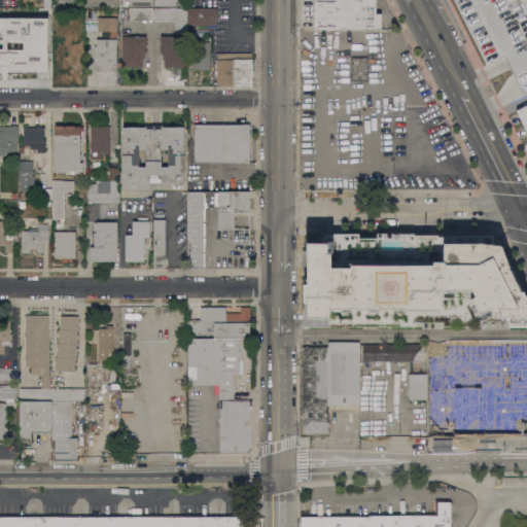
[(376,0),(376,14),(381,14),(381,29),(315,29),(315,0),(376,0)]
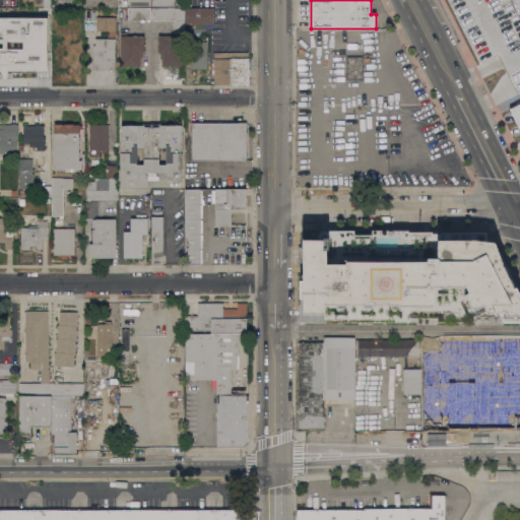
[(185,8),(214,7),(214,26),(204,26),(204,24),(185,24),(185,8)]
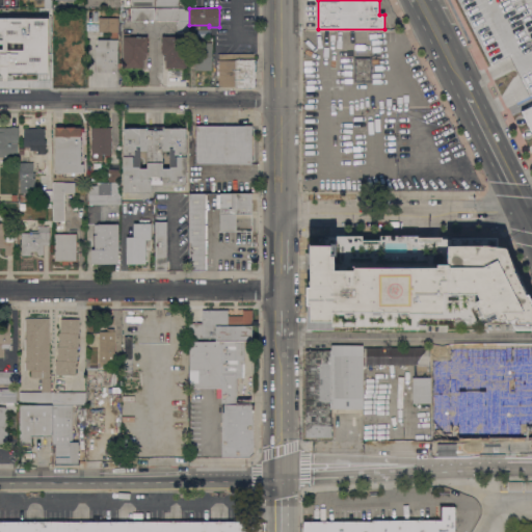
[(131,21),(131,15),(129,15),(129,8),(154,8),(154,21),(131,21)]
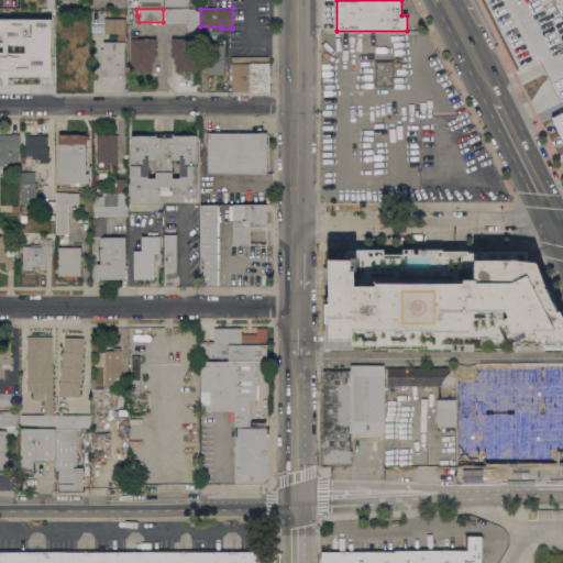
[(200,26),(200,35),(187,35),(187,22),(165,22),(165,9),(200,9),(200,26)]
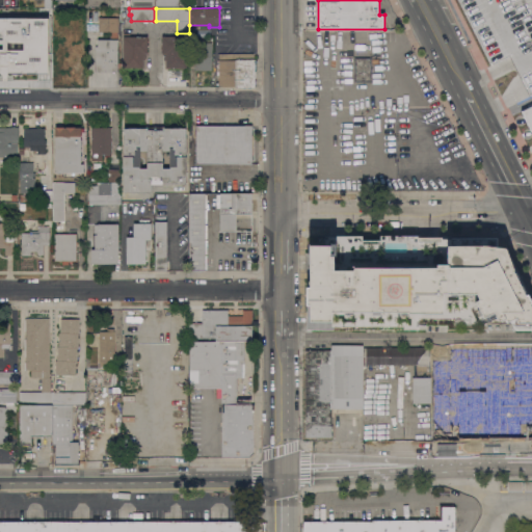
[(84,42),(64,42),(64,34),(55,35),(55,11),(58,11),(58,15),(75,15),(75,19),(84,19),(84,42)]
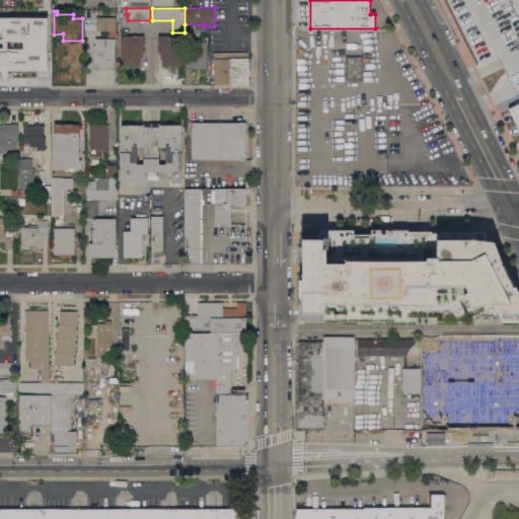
[(116,17),(115,70),(93,70),(93,39),(107,39),(107,31),(95,31),(95,17),(116,17)]
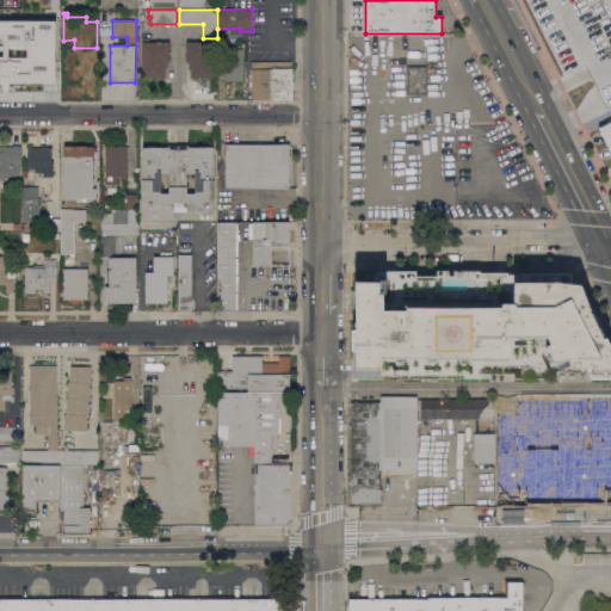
[(49,39),(44,39),(44,74),(22,74),(22,66),(24,66),(25,22),(49,22),(49,39)]
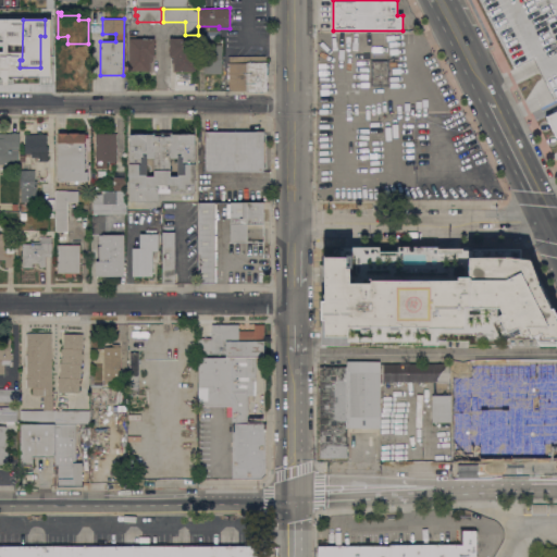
[(16,67),(16,72),(0,72),(0,28),(16,28),(16,60),(20,60),(20,67),(16,67)]
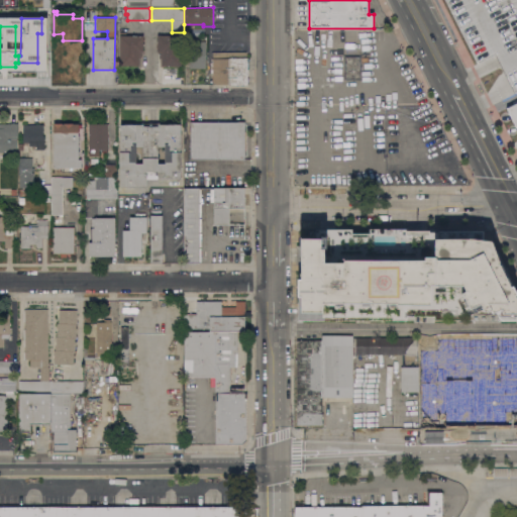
[(126,32),(126,35),(143,35),(143,52),(141,52),(141,58),(139,58),(139,66),(120,66),(120,32),(126,32)]
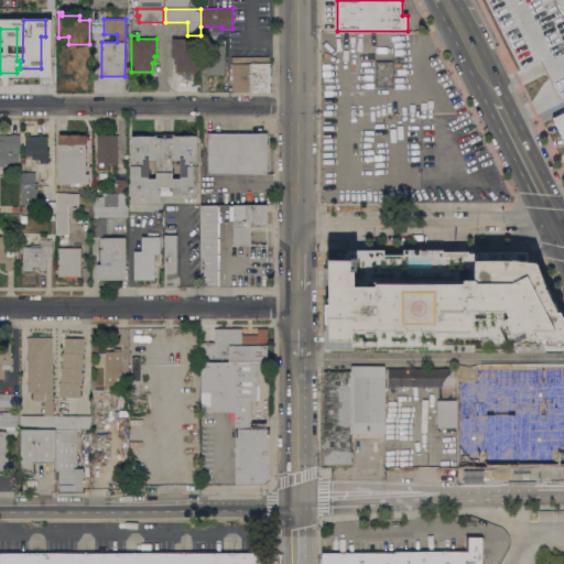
[(176,71),(176,63),(174,63),(174,56),(172,56),(172,38),(198,38),(198,71),(176,71)]
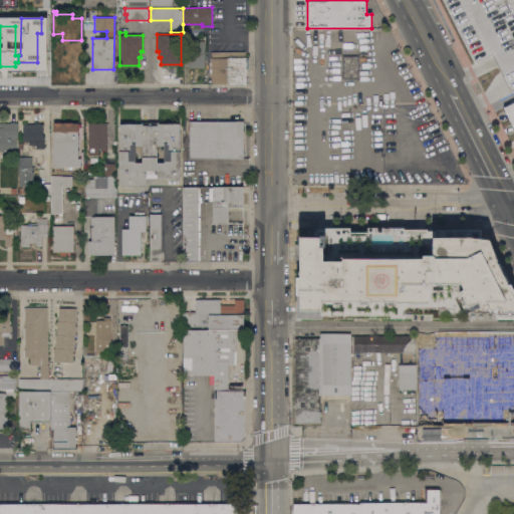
[(63,68),(53,68),(54,45),(52,45),(52,41),(56,41),(56,46),(63,46),(63,68)]
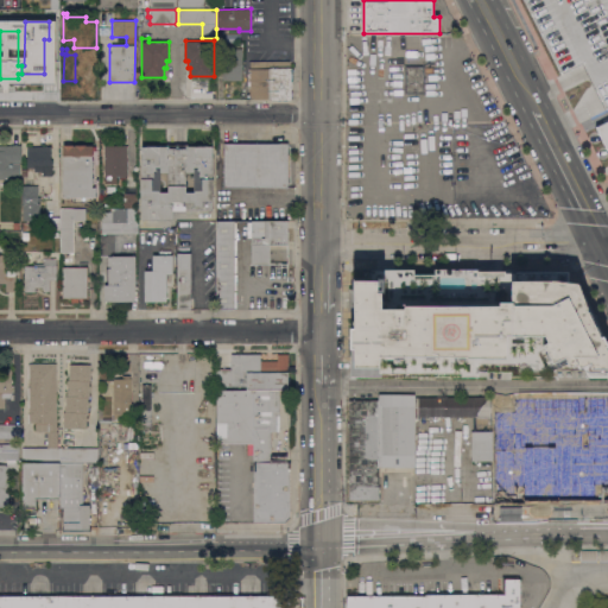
[(223,80),(223,49),(242,49),(242,80),(223,80)]
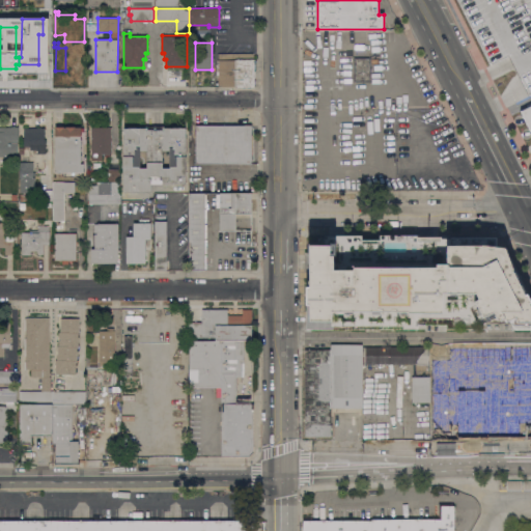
[(219,86),(219,53),(254,53),(254,59),(255,59),(255,86),(253,86),(219,86)]
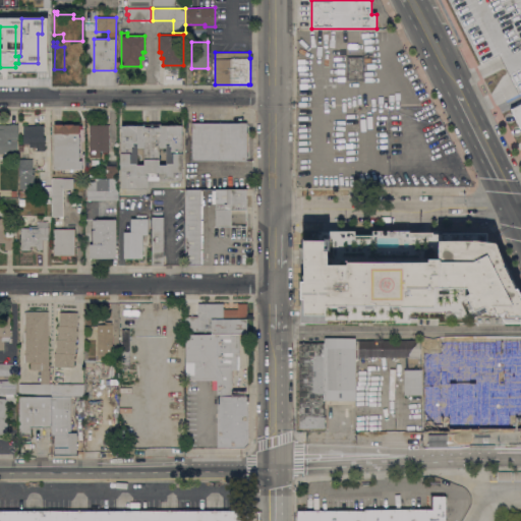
[(364,56),(364,80),(347,80),(347,56),(364,56)]
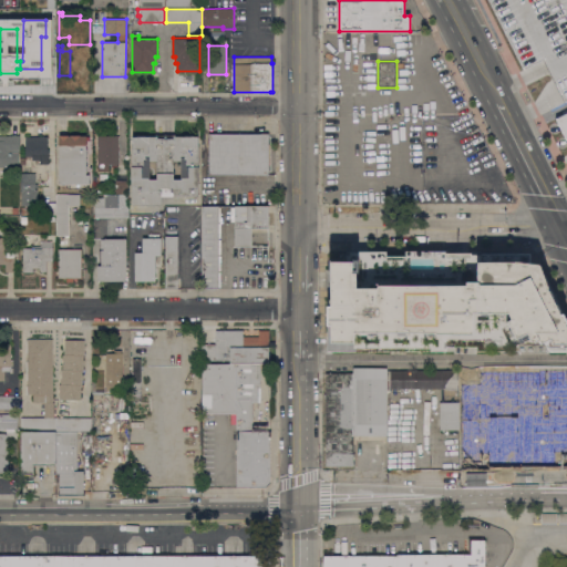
[(566,130),(553,130),(553,70),(566,70),(566,130)]
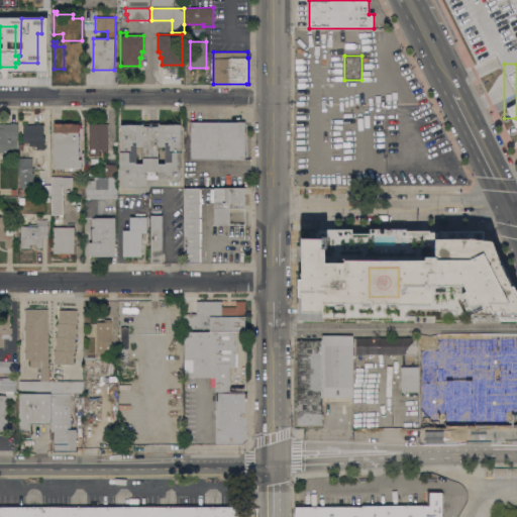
[(244,160),(191,160),(191,121),(244,122),(244,124),(244,160)]
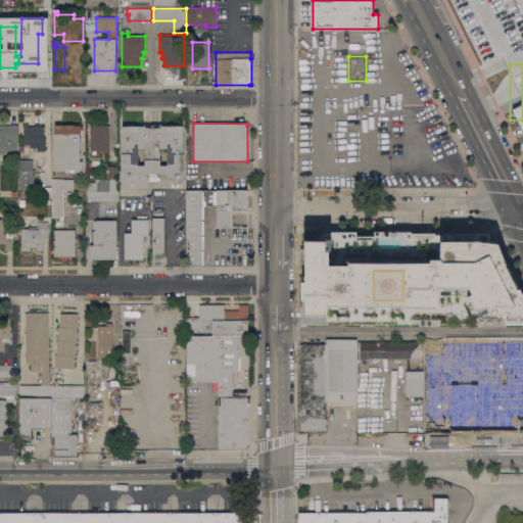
[(80,161),(83,161),(83,170),(74,170),(74,171),(68,171),(68,170),(61,170),(61,171),(56,171),(56,170),(54,170),(54,124),(75,124),(75,125),(80,125),(80,161)]
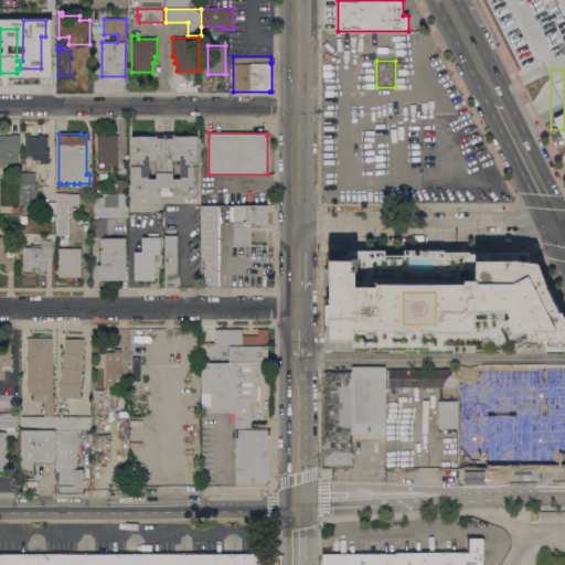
[(0,135),(11,136),(12,135),(20,135),(19,151),(18,166),(0,164),(0,135)]
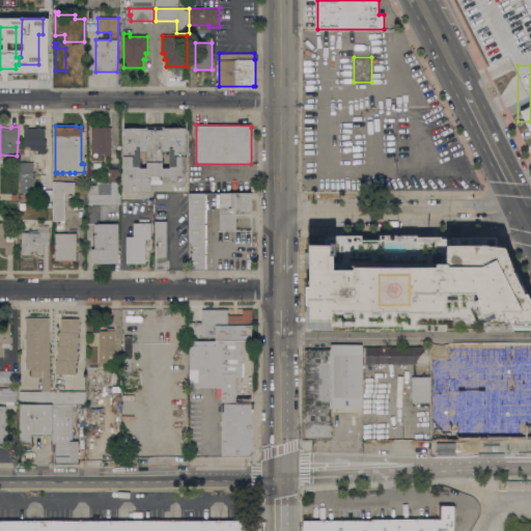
[(112,152),(110,152),(110,155),(106,156),(106,152),(102,152),(102,161),(92,161),(92,154),(91,154),(90,127),(112,127),(112,152)]
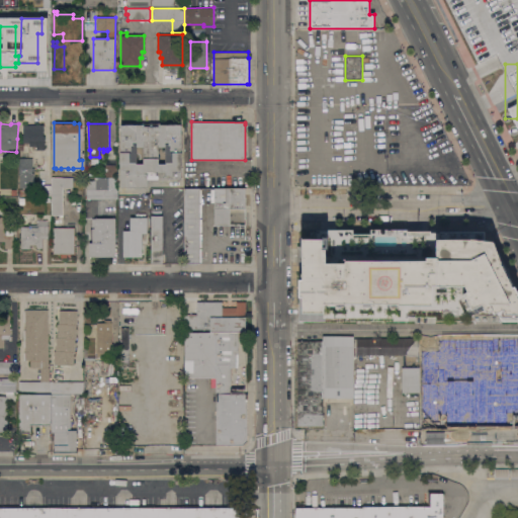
[(30,124),(30,128),(44,128),(44,136),(45,136),(45,150),(36,150),(36,147),(29,147),(29,143),(23,143),(22,124),(30,124)]
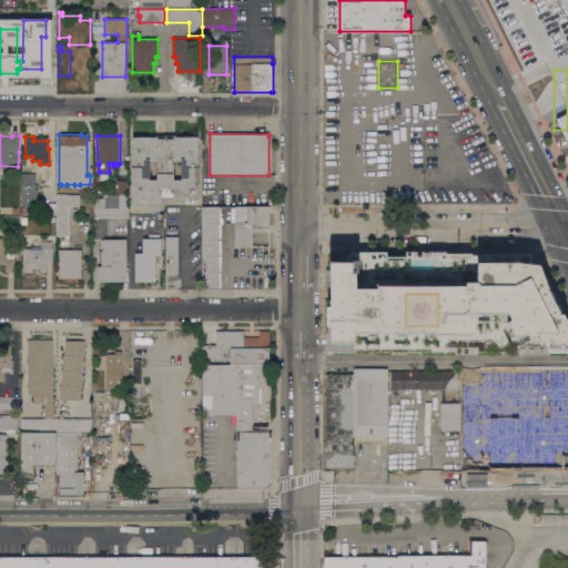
[(132,205),(132,137),(199,137),(199,148),(200,148),(199,188),(199,196),(162,196),(162,205),(132,205)]
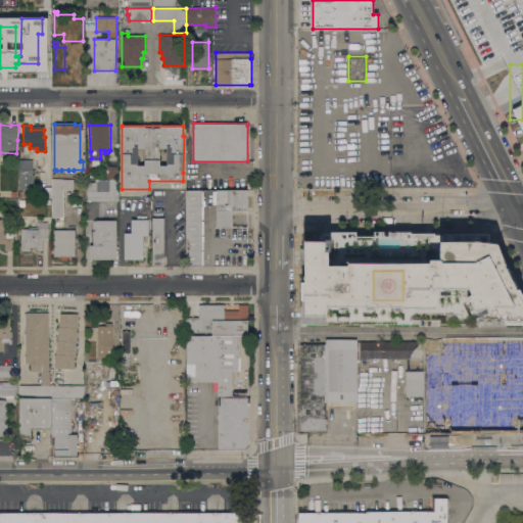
[(33,169),(35,169),(35,173),(33,173),(33,176),(19,176),(19,159),(33,159),(33,169)]
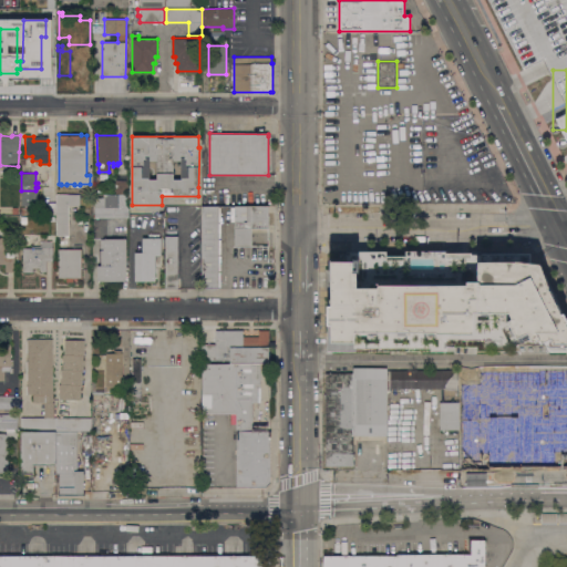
[(116,194),(116,181),(129,181),(129,194),(127,194),(116,194)]
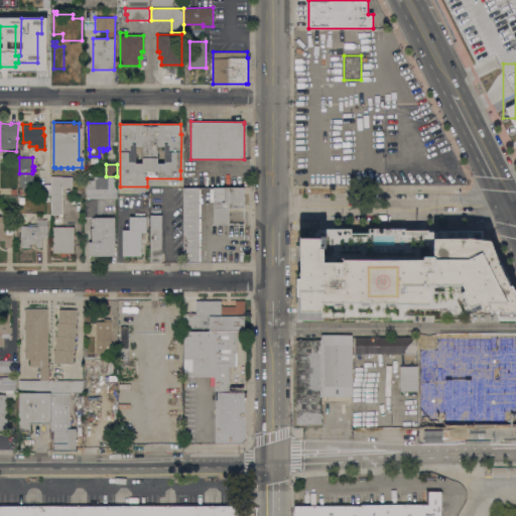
[(73,176),(73,186),(62,186),(62,214),(51,214),(51,176),(73,176)]
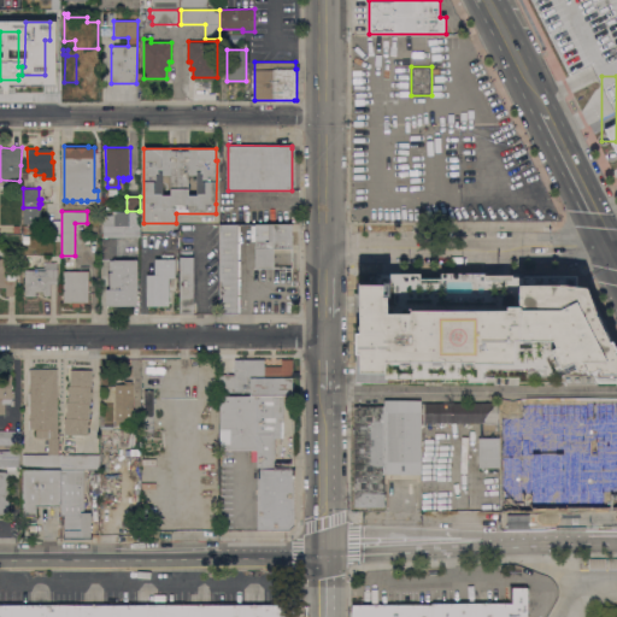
[(139,223),(140,223),(140,236),(104,236),(104,215),(112,215),(112,211),(127,211),(139,211),(139,223)]
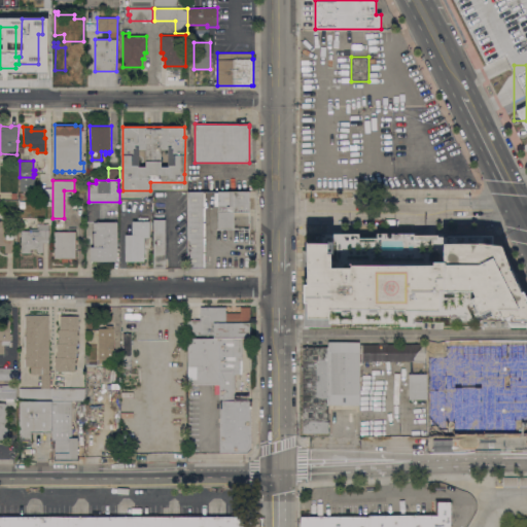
[(249,212),(234,212),(234,230),(218,230),(218,206),(215,206),(214,191),(249,190),(249,212)]
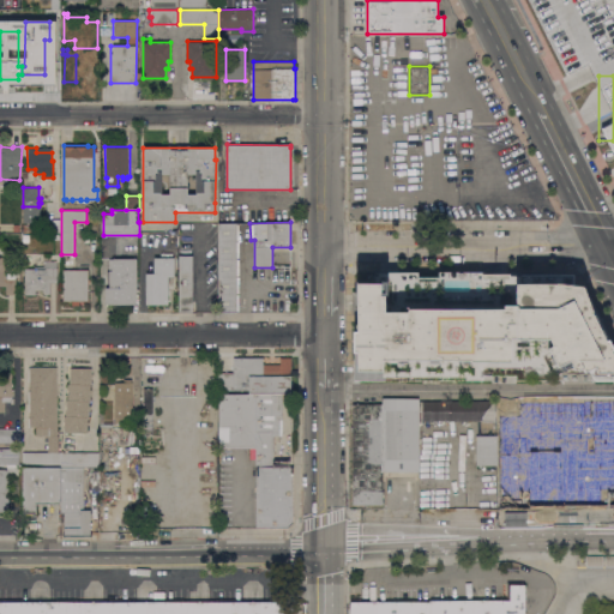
[(236,312),(218,312),(218,223),(236,223),(236,312)]
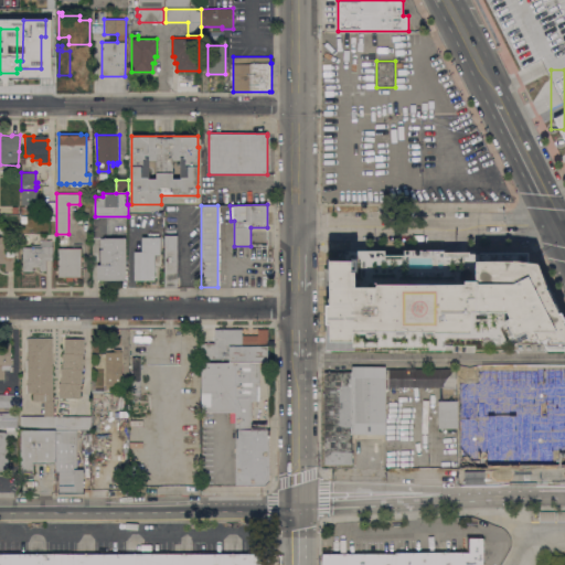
[(135,279),(135,252),(142,252),(142,236),(148,236),(148,233),(159,233),(159,237),(160,237),(160,255),(155,255),(155,279),(135,279)]
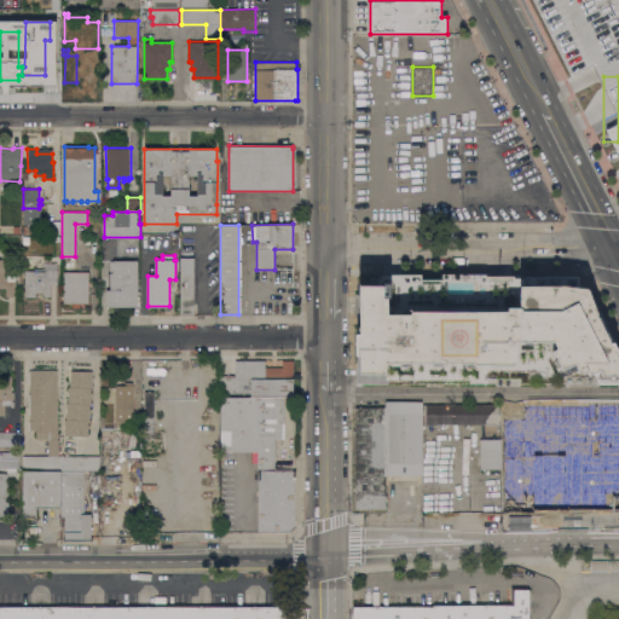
[(180,314),(180,258),(194,258),(194,314),(180,314)]
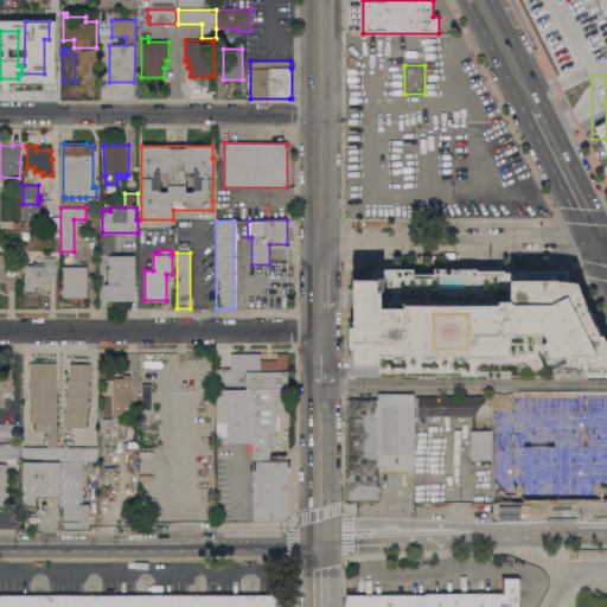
[(0,254),(7,254),(7,262),(16,262),(16,291),(6,291),(6,282),(0,282),(0,254)]
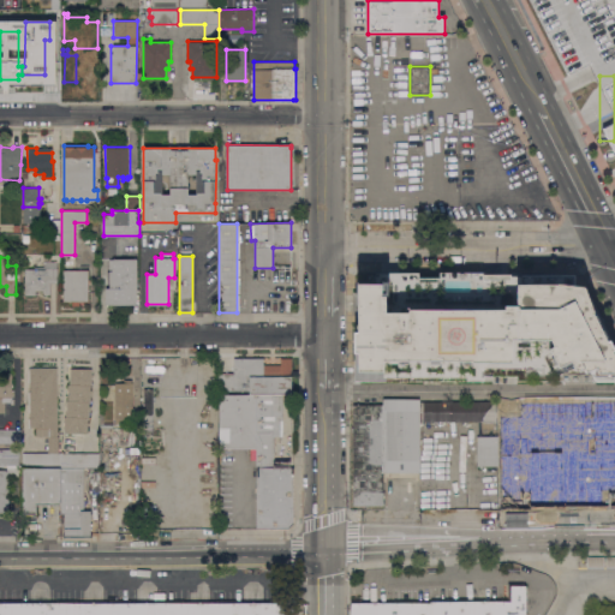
[(106,304),(106,288),(109,288),(109,260),(112,260),(112,258),(137,258),(137,304),(106,304)]
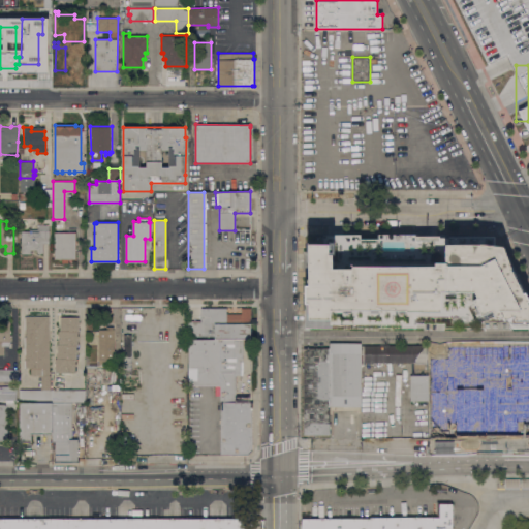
[(30,231),(30,229),(38,229),(38,225),(49,225),(49,230),(50,230),(50,237),(49,237),(49,243),(43,243),(43,251),(41,253),(38,253),(37,251),(37,250),(33,250),(33,251),(33,252),(32,252),(30,252),(30,253),(22,253),(22,231),(30,231)]
